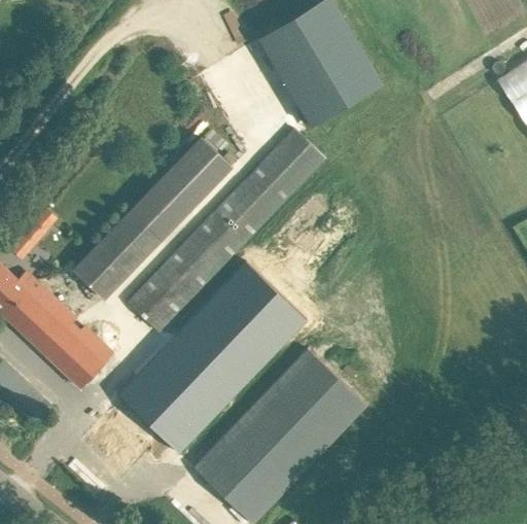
[(328,0),(324,0),(255,41),(308,130),(381,86),(328,0)]
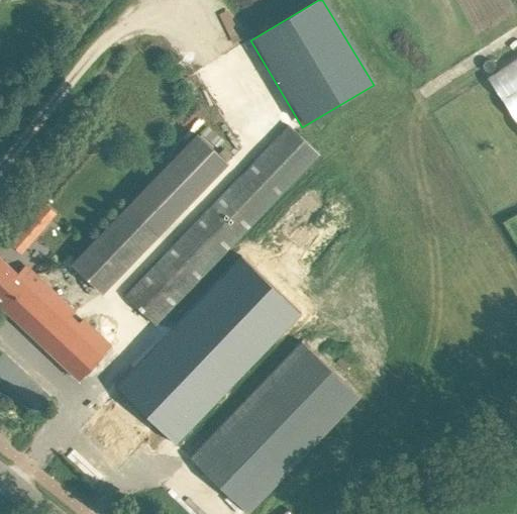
[(516,61),(490,79),(516,120),(516,61)]
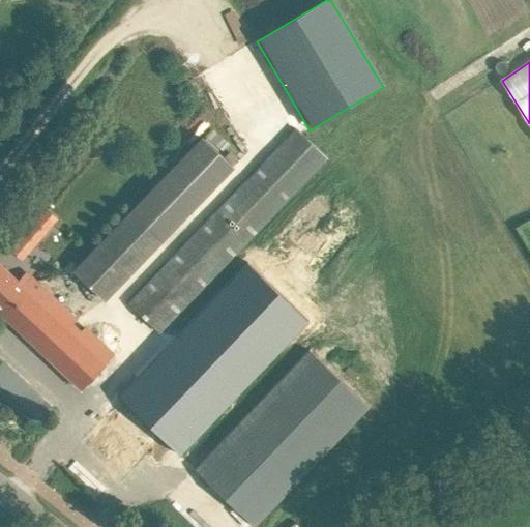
[(128,306),(158,334),(246,243),(326,158),(296,130),(128,306)]
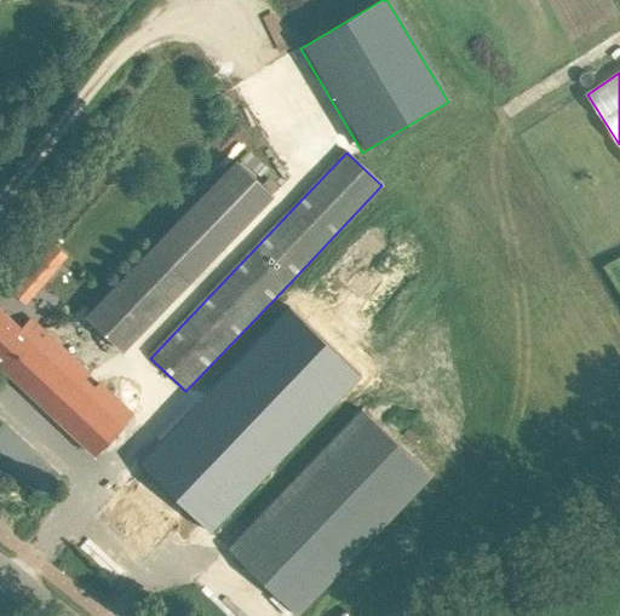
[(85,318),(122,355),(273,197),(234,161),(85,318)]
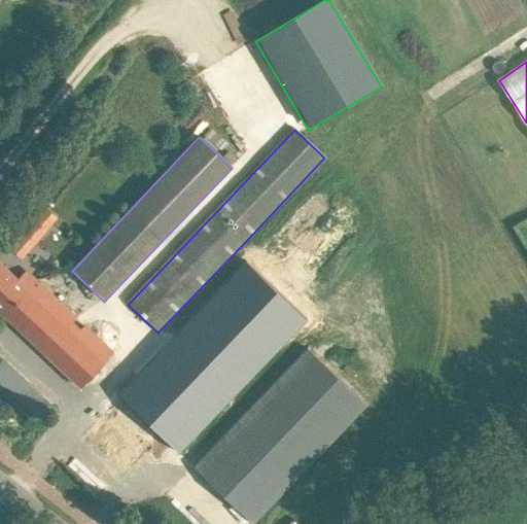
[(6,248),(21,260),(56,218),(42,206),(6,248)]
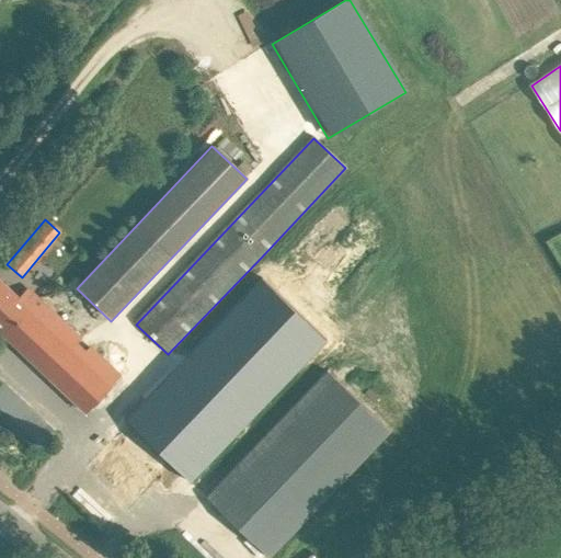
[(325,342),(307,325),(261,281),(125,422),(190,485),(191,484),(325,342)]
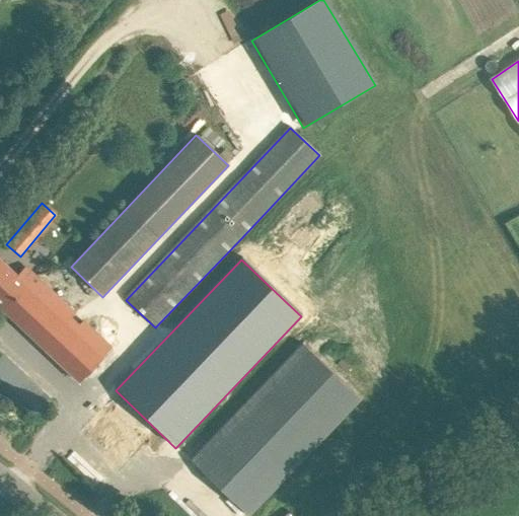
[(0,308),(79,383),(110,351),(25,270),(17,278),(0,261),(0,308)]
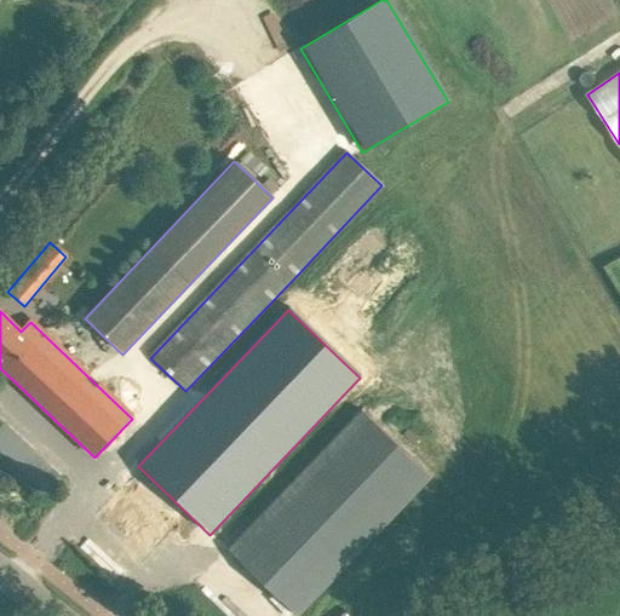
[(431,478),(361,412),(228,552),(294,615),(302,615),(431,478)]
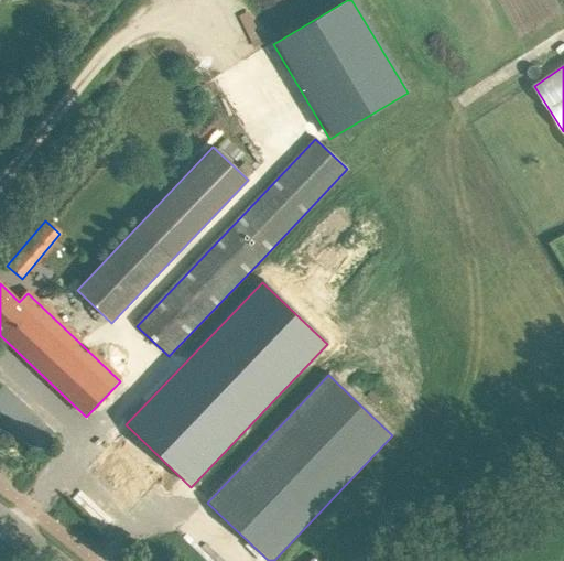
[(54,438),(0,380),(0,408),(41,451),(54,438)]
